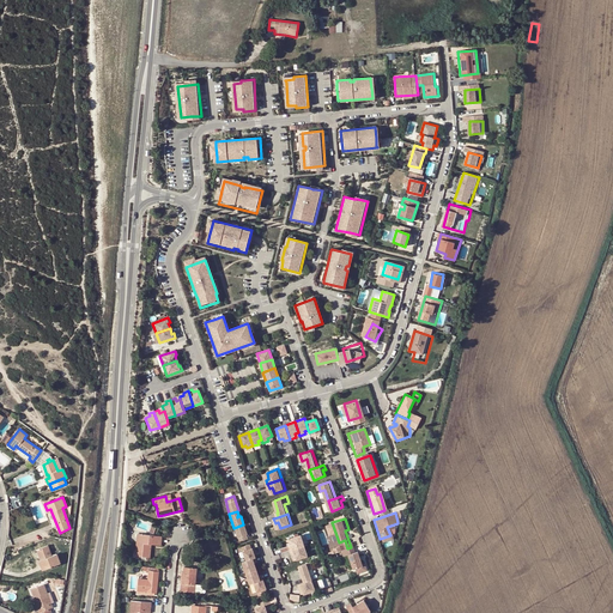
[(243,525),(234,528),(238,541),(248,539),(246,534),(247,534),(243,525)]
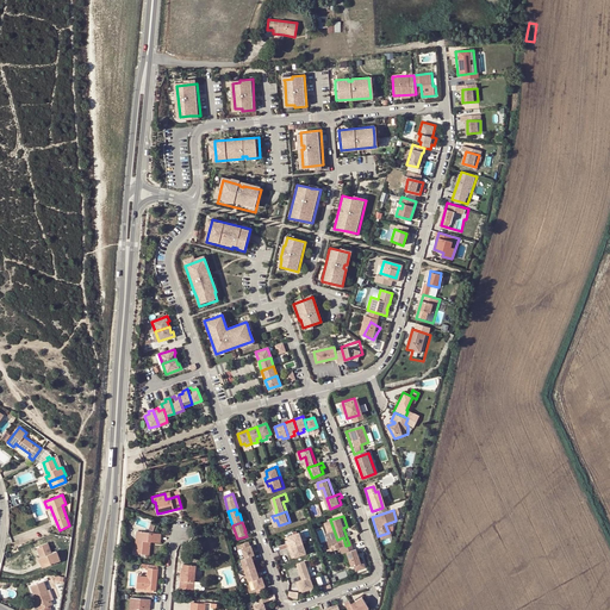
[(148,542),(150,542),(161,542),(161,534),(137,531),(135,554),(148,554),(148,542)]
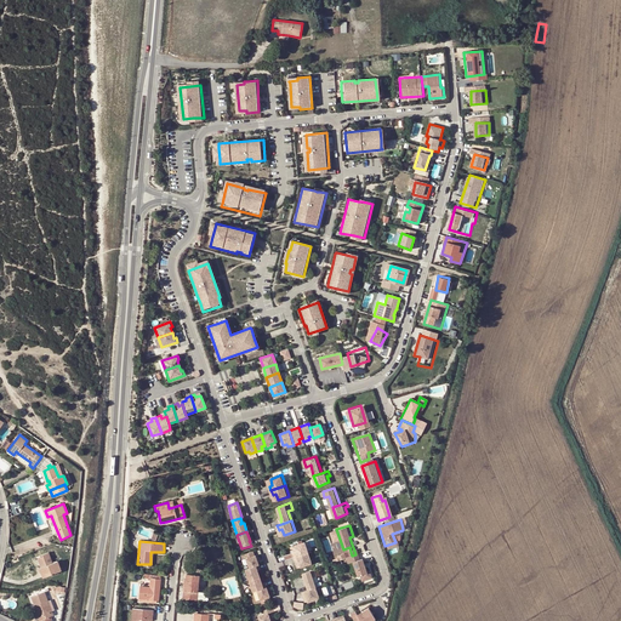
[(295,552),(296,557),(308,553),(305,542),(295,545),(297,552),(295,552)]
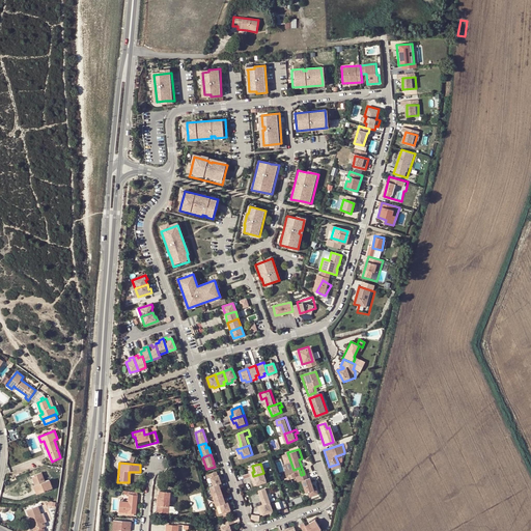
[(213,485),(221,483),(218,475),(217,475),(216,472),(208,474),(213,485)]
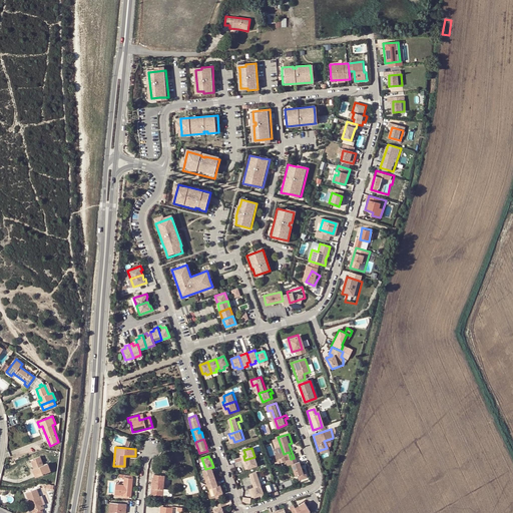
[(31,460),(34,469),(36,468),(37,472),(34,473),(36,477),(50,471),(47,464),(43,465),(40,457),(31,460)]
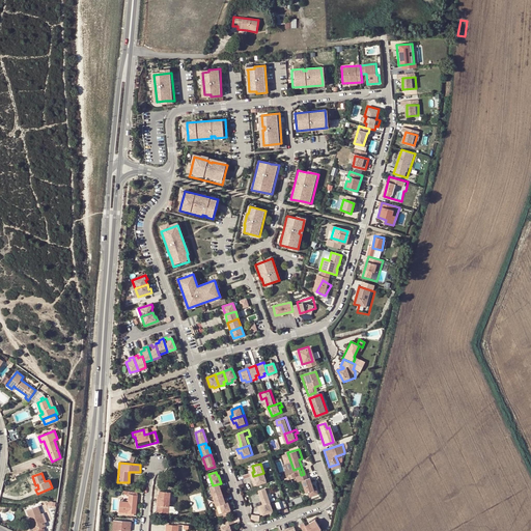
[(263,473),(253,476),(254,480),(257,479),(258,484),(267,481),(263,473)]
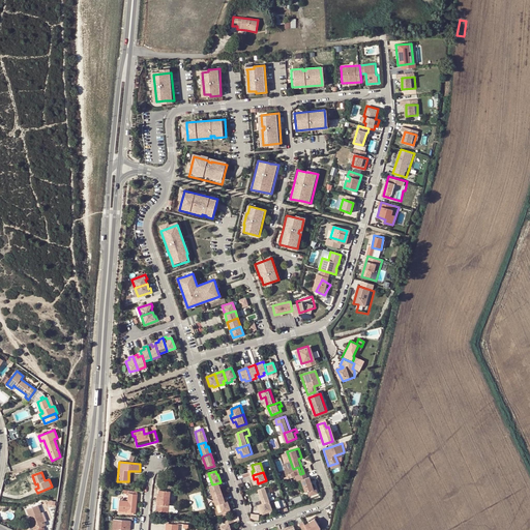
[(317,494),(310,472),(303,473),(300,474),(295,476),(297,482),(301,481),(305,492),(308,491),(311,495),(317,494)]
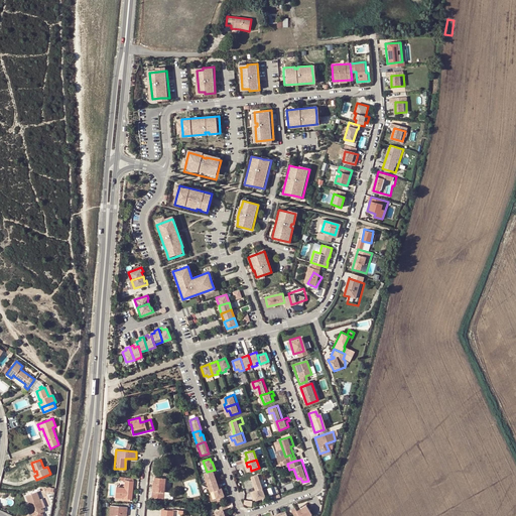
[(204,474),(207,483),(216,480),(214,474),(216,473),(215,470),(207,472),(204,474)]
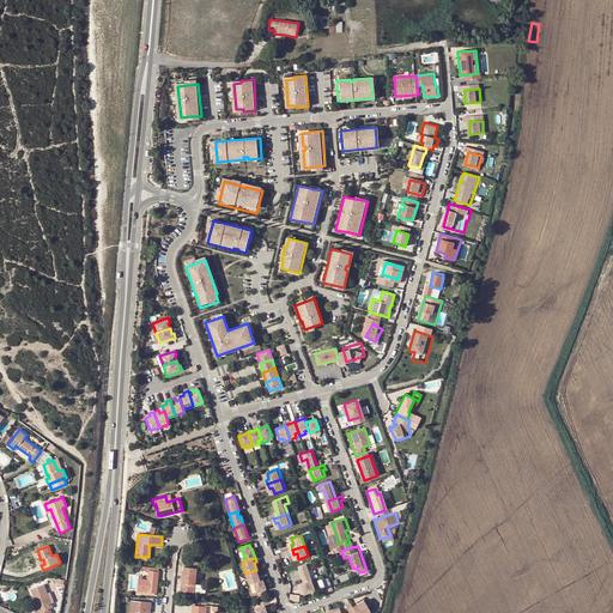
[(309,563),(297,566),(303,583),(311,580),(308,570),(311,569),(309,563)]
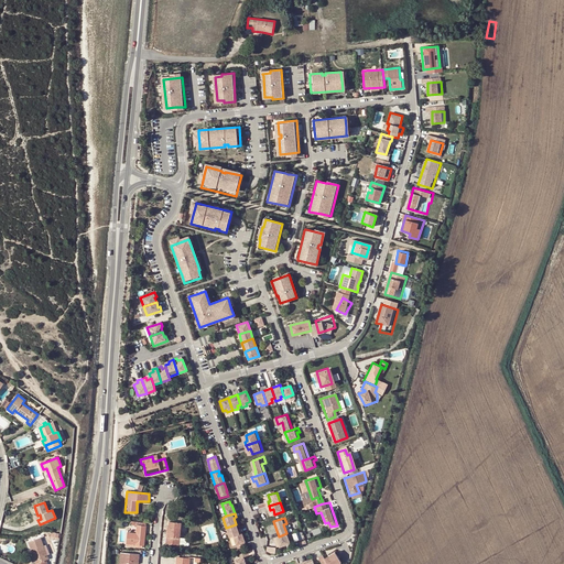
[(170,522),(169,527),(167,544),(179,545),(180,538),(181,523),(170,522)]
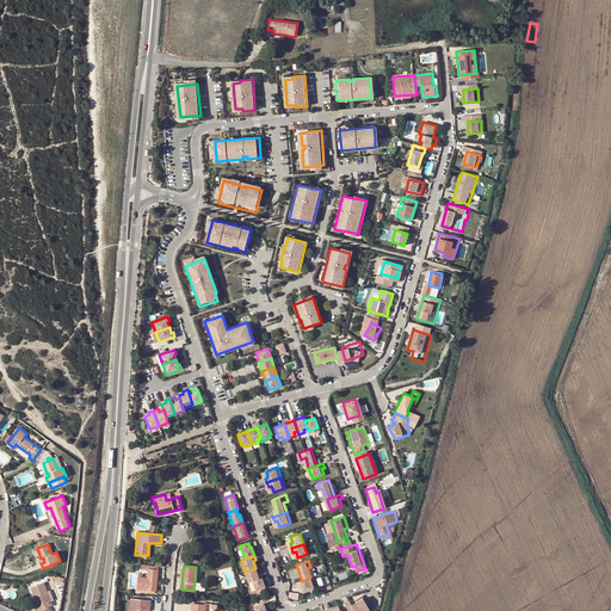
[(248,582),(252,581),(261,578),(260,573),(257,574),(255,568),(245,572),(248,582)]
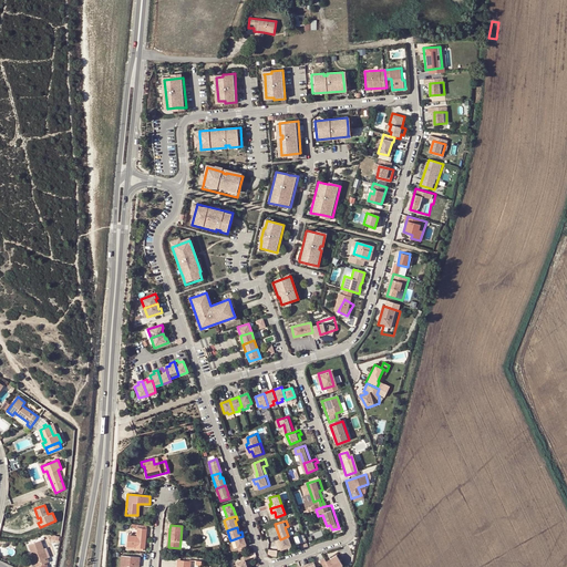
[(144,534),(146,534),(146,529),(137,528),(137,529),(136,537),(129,536),(127,548),(143,550),(143,548),(144,534)]
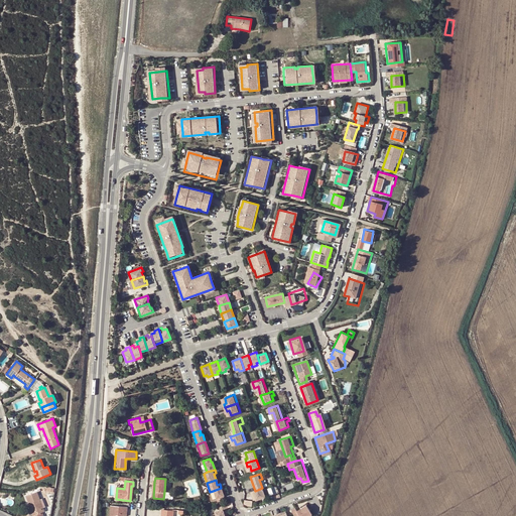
[(213,491),(217,502),(224,500),(223,496),(224,496),(221,488),(213,491)]
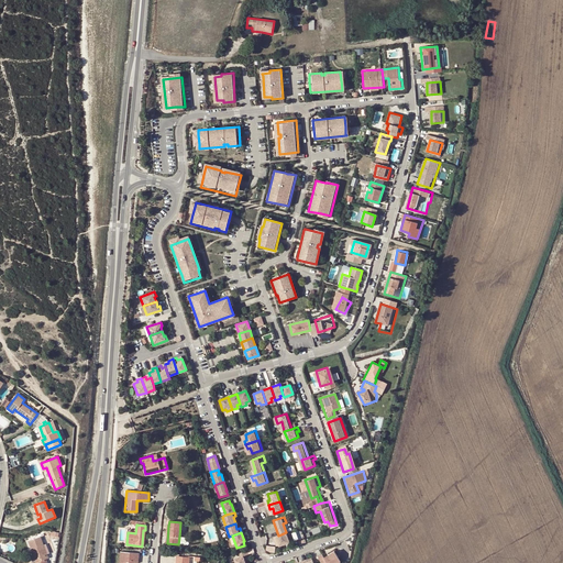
[(278,536),(273,537),(274,541),(276,540),(278,545),(289,542),(286,532),(278,536)]
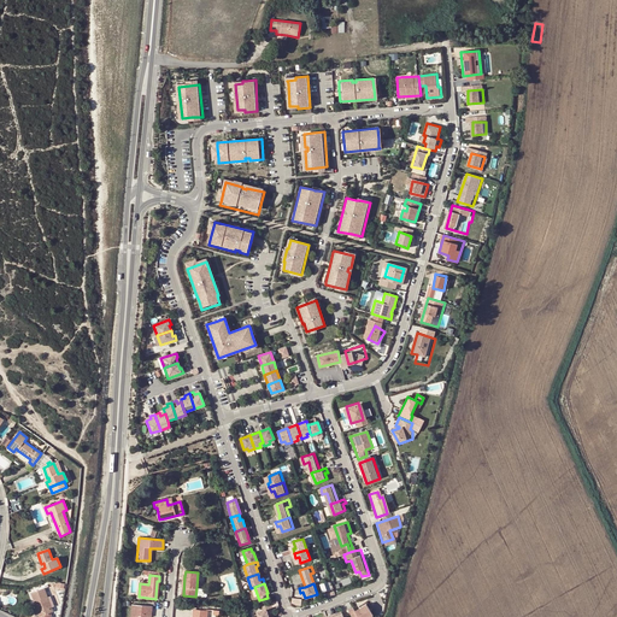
[(47,597),(43,588),(31,593),(35,603),(36,601),(42,616),(51,612),(53,611),(51,607),(50,609),(46,598),(47,597)]
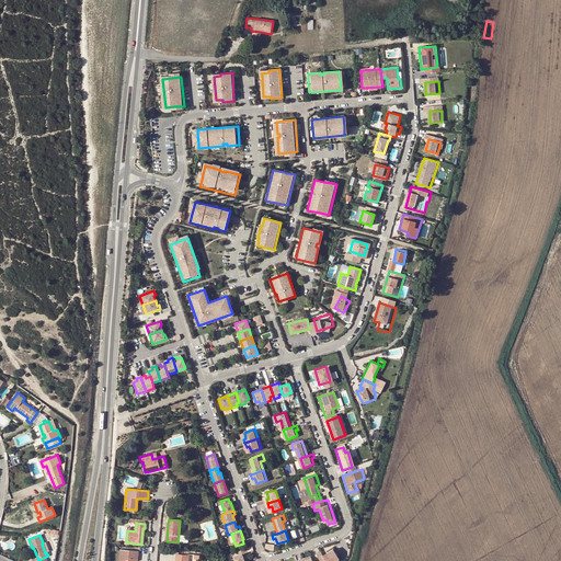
[(339,560),(344,559),(341,546),(329,549),(332,560),(339,560)]
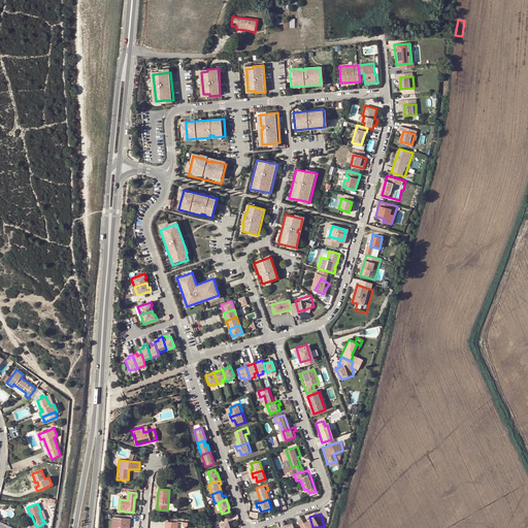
[(220,524),(220,527),(229,527),(228,522),(232,520),(231,516),(224,519),(225,522),(220,524)]
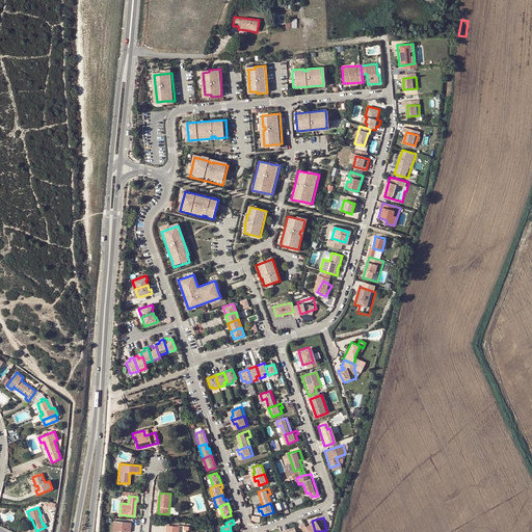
[(131,523),(114,522),(112,531),(125,531),(126,531),(130,531),(131,523)]
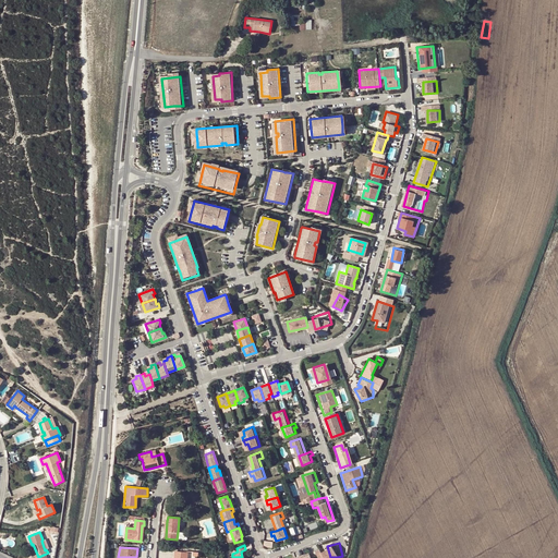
All buildings are outlined.
